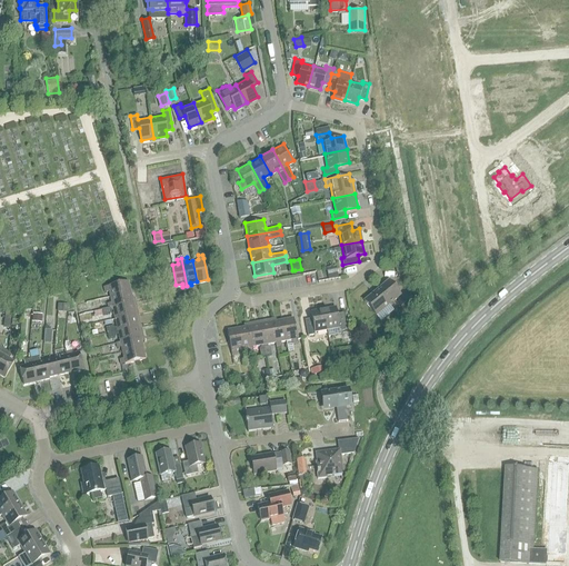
[(166,261),(160,262),(161,266),(165,287),(176,285),(172,265),(167,266),(166,261)]
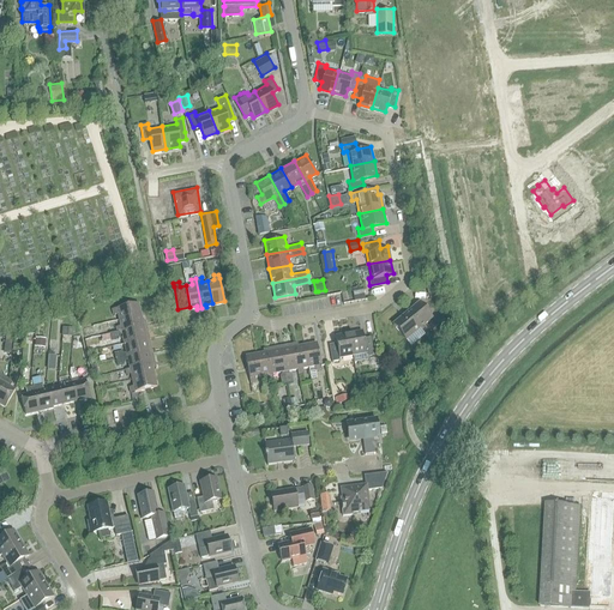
[(116,312),(119,318),(140,313),(138,301),(112,307),(113,313),(116,312)]
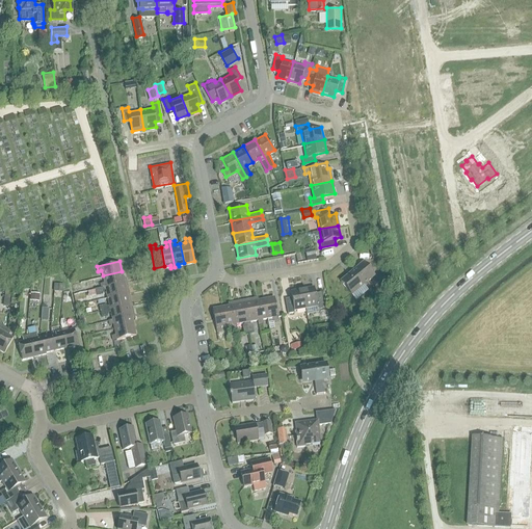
[(351,292),(373,273),(363,261),(340,280),(351,292)]
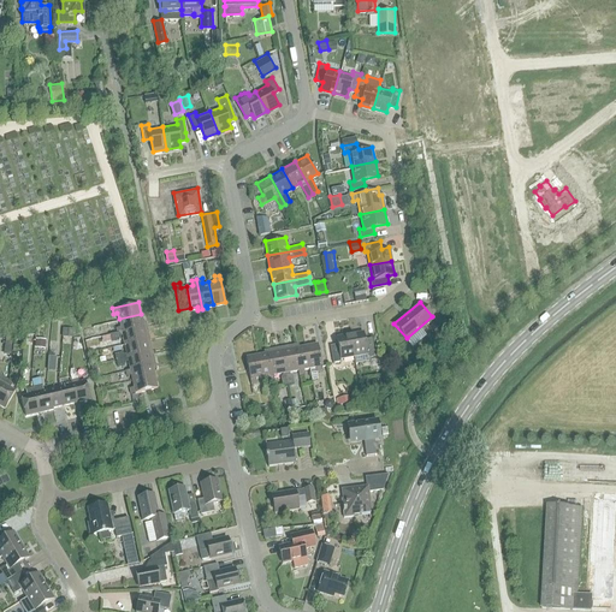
[(437,337),(454,322),(444,312),(428,326),(437,337)]
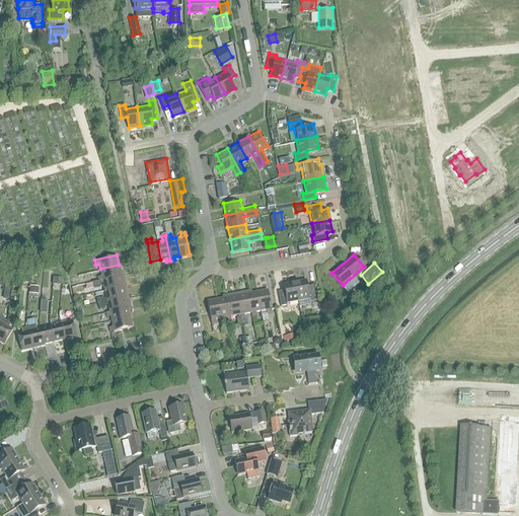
[(97,275),(98,279),(124,273),(123,270),(120,270),(119,265),(100,269),(101,274),(97,275)]
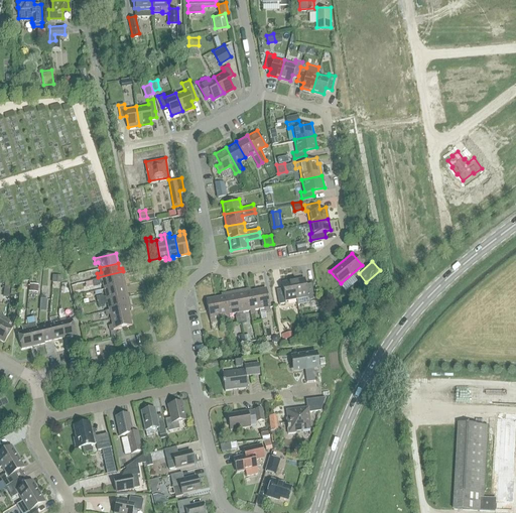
[(104,287),(125,282),(123,271),(98,277),(92,278),(93,283),(99,282),(101,279),(102,279),(104,287)]
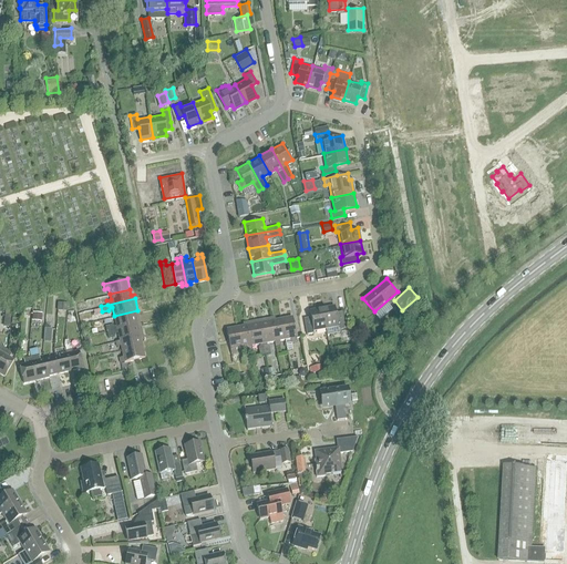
[(321,306),(326,326),(338,324),(338,327),(344,326),(342,309),(336,310),(334,304),(321,306)]
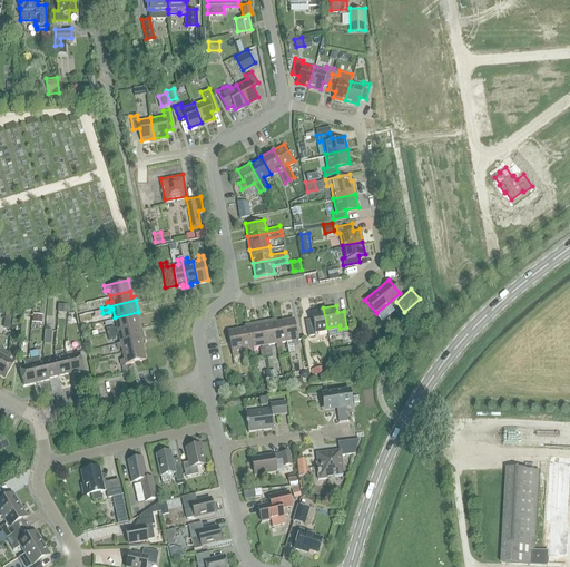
[(314,330),(327,328),(323,308),(311,310),(312,316),(305,319),(308,334),(315,333),(314,330)]
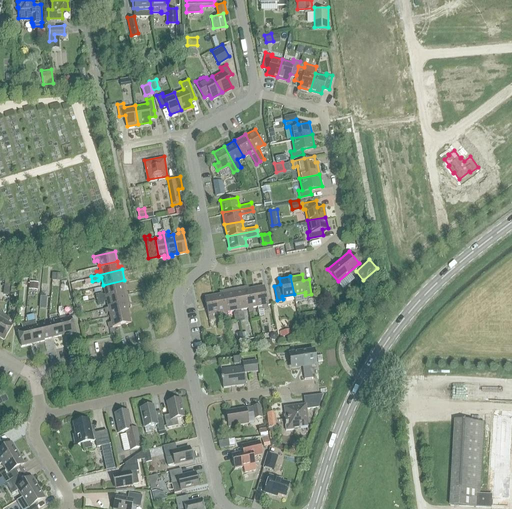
[(38,280),(29,279),(28,287),(37,288),(38,280)]
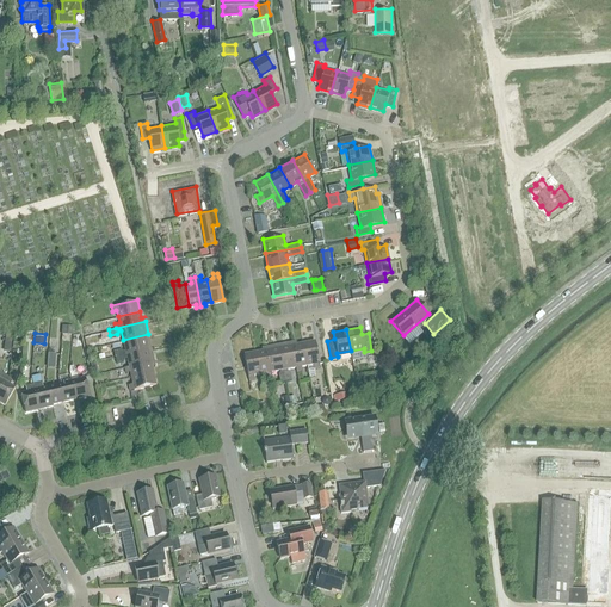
[(113,350),(115,354),(150,347),(148,334),(123,340),(125,348),(123,350),(121,347),(113,350)]
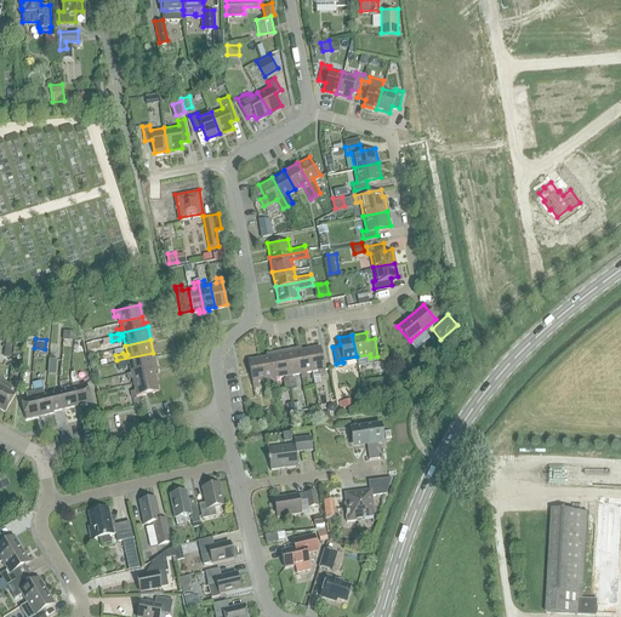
[(306,370),(312,369),(307,347),(301,348),(301,344),(295,346),(300,371),(301,376),(307,375),(306,370)]
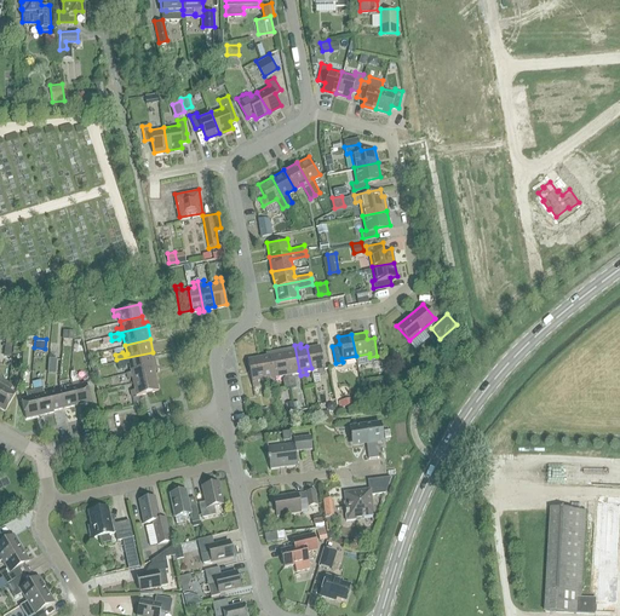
[(306,346),(311,368),(317,367),(319,372),(325,370),(319,344),(306,346)]
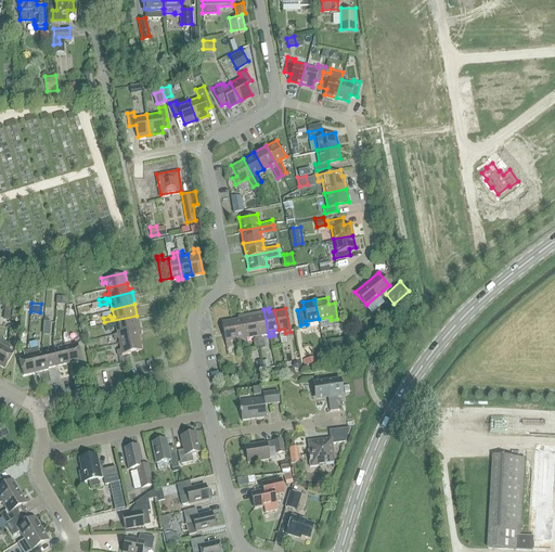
[(268,332),(263,309),(253,311),(259,345),(265,344),(263,337),(260,335),(260,334),(268,332)]
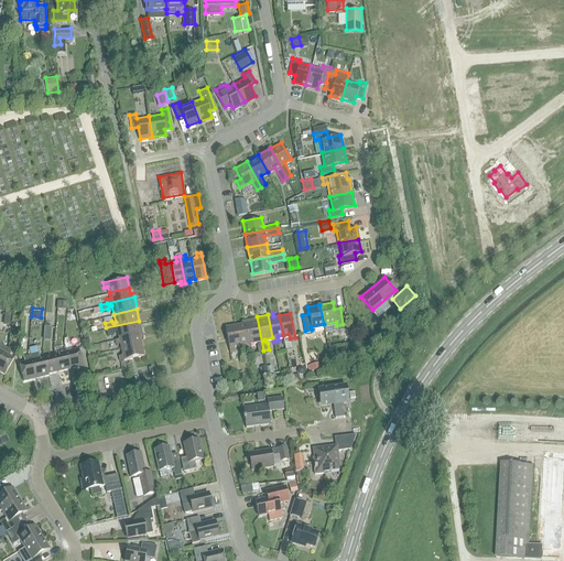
[(258,352),(263,351),(257,316),(246,319),(250,342),(258,341),(258,342),(257,345),(258,352)]
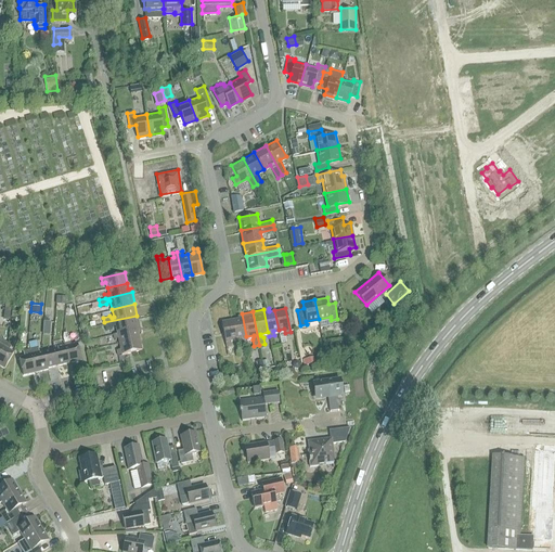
[(246,341),(246,336),(242,313),(237,315),(237,317),(232,318),(235,338),(241,337),(242,342),(246,341)]
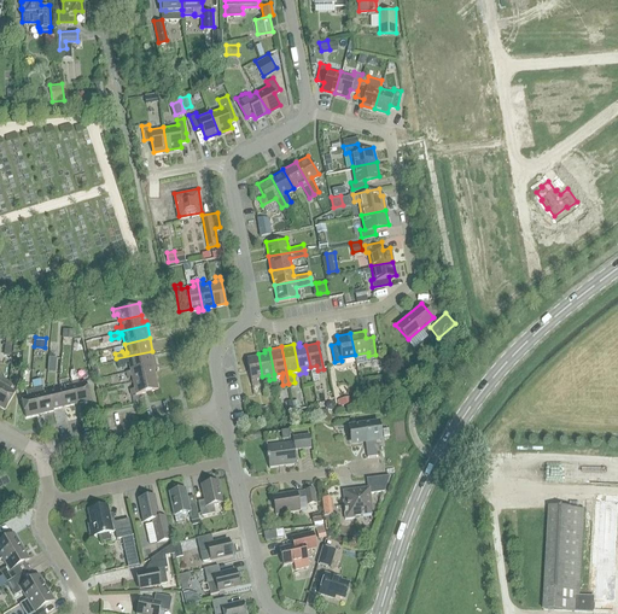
[(130,369),(156,363),(152,351),(116,358),(117,364),(124,363),(126,361),(128,360),(130,369)]
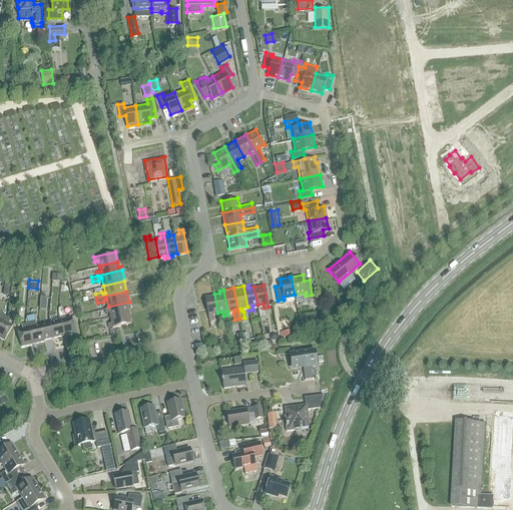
[(212,314),(217,313),(214,294),(204,296),(208,318),(213,317),(212,314)]
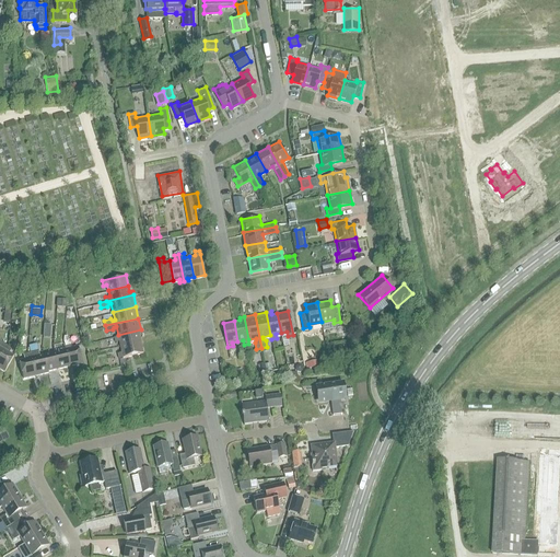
[(118,339),(120,345),(140,340),(139,334),(141,334),(141,329),(118,335),(114,335),(115,340),(118,339)]
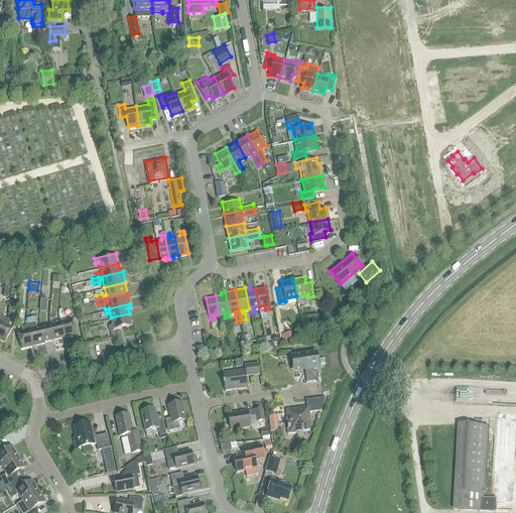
[(129,313),(111,317),(112,323),(108,324),(109,329),(113,328),(131,324),(129,313)]
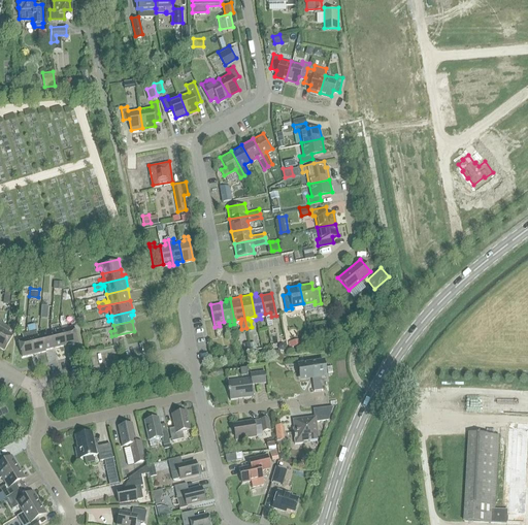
[(10,326),(4,323),(0,329),(0,346),(4,349),(12,333),(8,331),(10,326)]
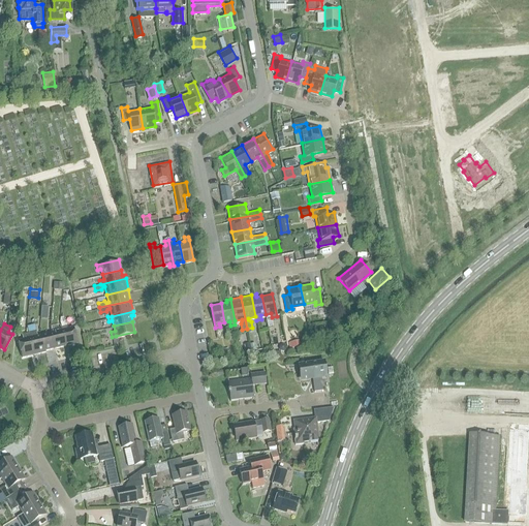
[(60,326),(61,329),(65,344),(76,341),(73,326),(66,327),(66,325),(60,326)]
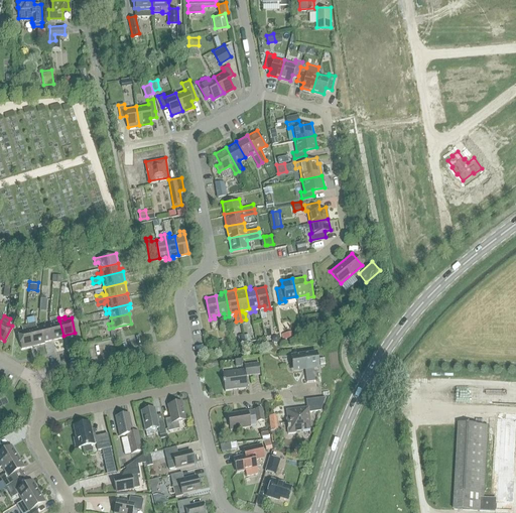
[(44,341),(43,340),(40,325),(36,326),(35,321),(27,323),(32,344),(44,341)]
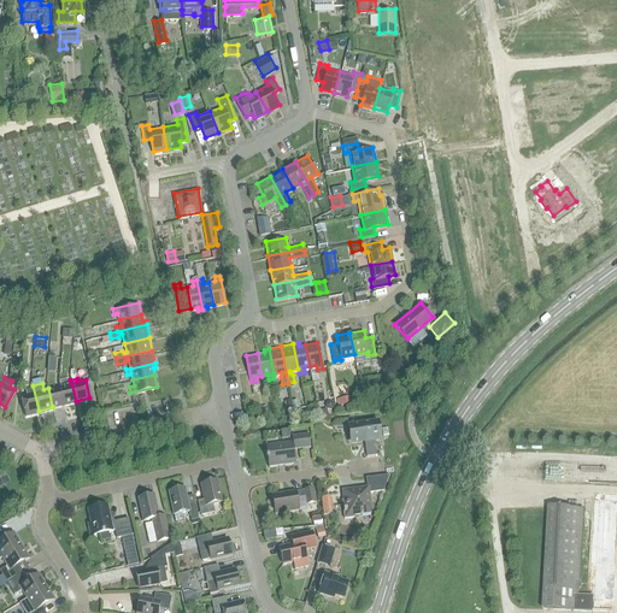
[(71,383),(59,385),(64,404),(76,401),(71,383)]
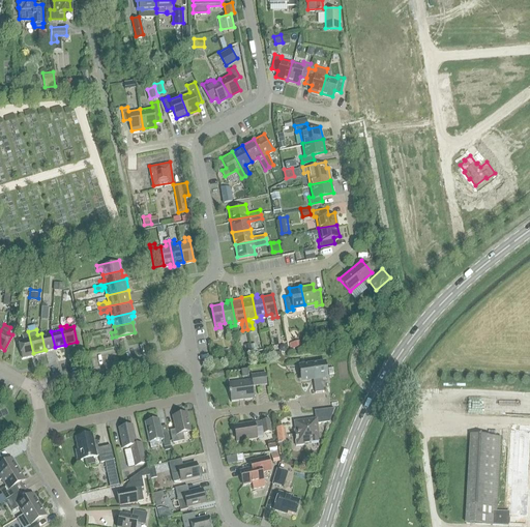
[(22,356),(33,353),(28,331),(22,333),(23,338),(18,340),(22,356)]
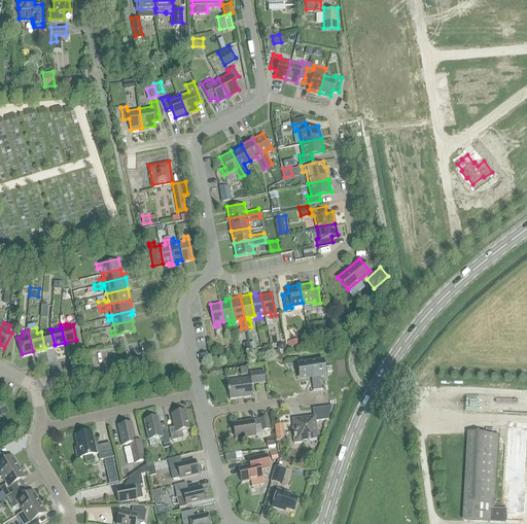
[(55,345),(50,329),(41,332),(44,347),(55,345)]
